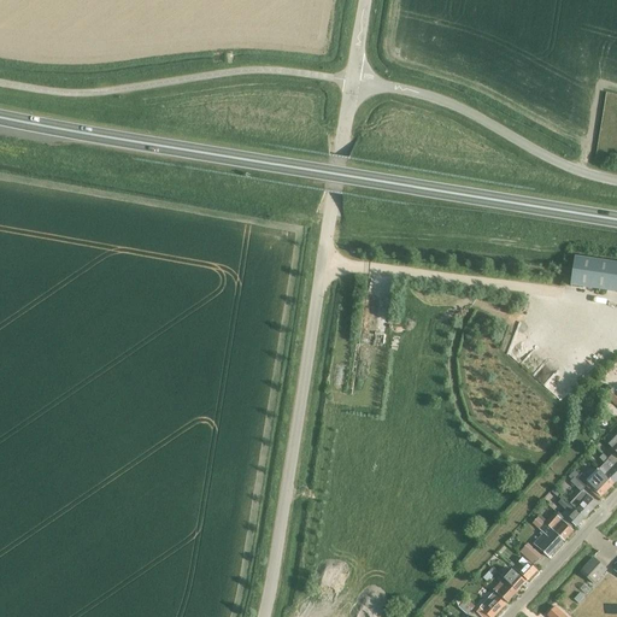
[(616,263),(575,258),(570,286),(616,293),(616,263)]
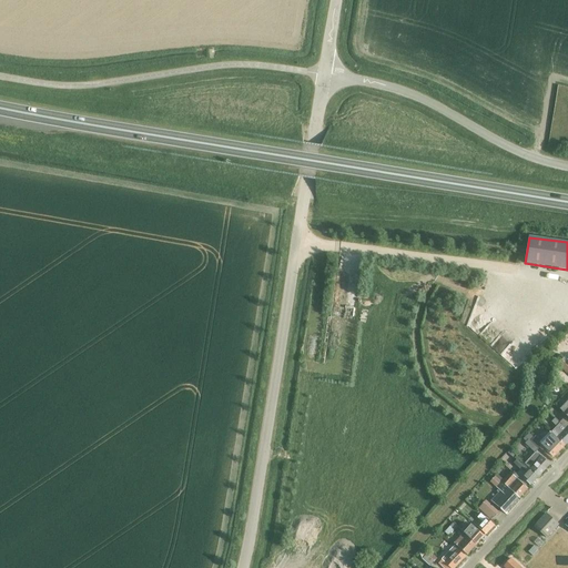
[(548,433),(549,434),(563,446),(567,439),(567,425),(561,418),(557,424),(551,418),(548,423),(554,427),(548,433)]
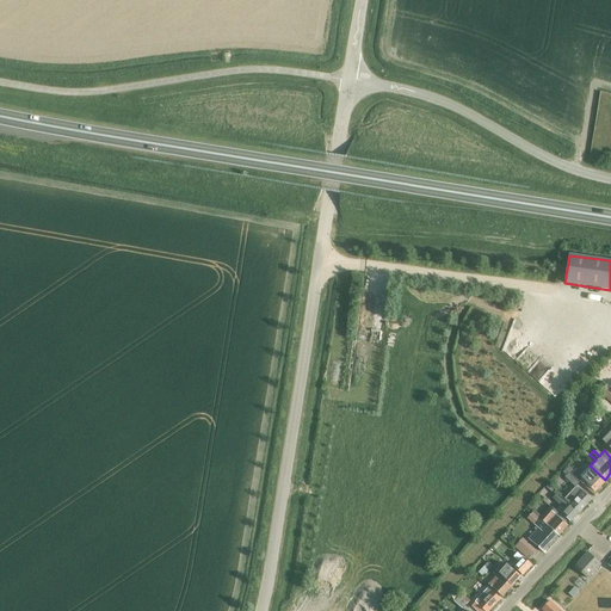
[(591,467),(584,476),(575,469),(574,471),(568,467),(562,473),(575,485),(576,483),(591,495),(605,480),(591,467)]
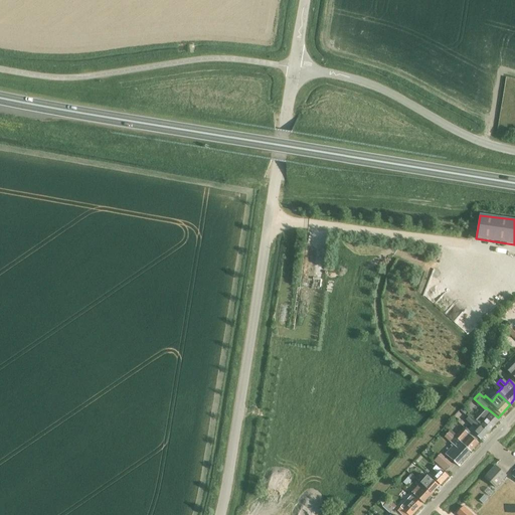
[(481,415),(476,421),(468,413),(466,415),(469,417),(475,422),(487,433),(496,422),(487,414),(483,417),(481,415)]
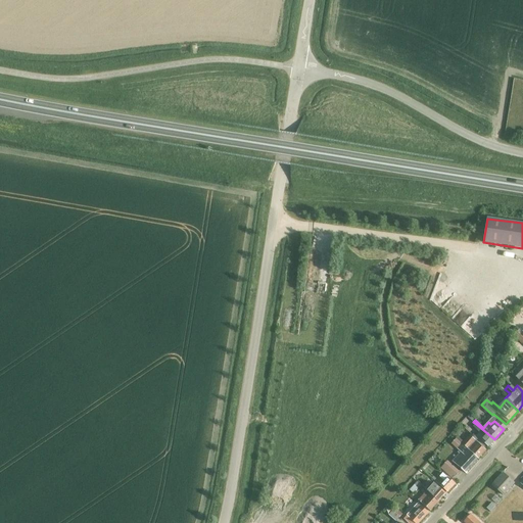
[(494,439),(482,429),(476,424),(473,427),(479,433),(475,437),(487,448),(494,439)]
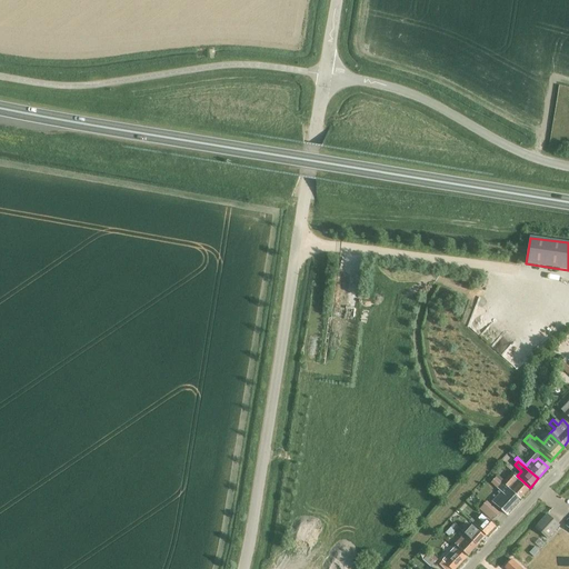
[(508,475),(503,480),(497,475),(495,477),(496,478),(495,479),(500,485),(518,500),(526,491),(508,475)]
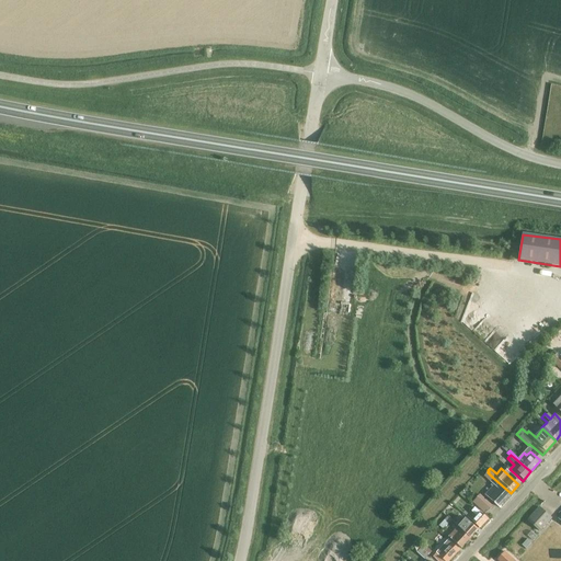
[(511,493),(493,478),(488,472),(484,477),(489,481),(488,483),(491,485),(482,495),(496,507),(511,493)]
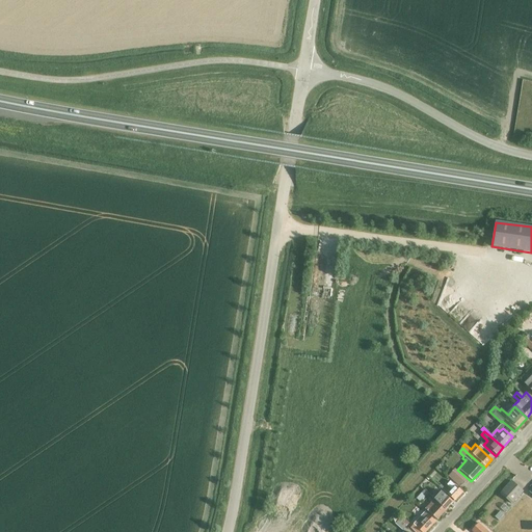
[(455,470),(449,477),(458,485),(460,483),(462,485),(467,480),(455,470)]
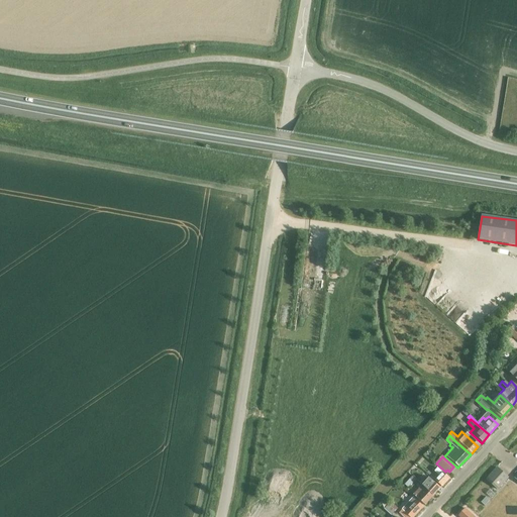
[(417,481),(423,475),(418,470),(412,476),(404,485),(408,488),(416,480),(417,481)]
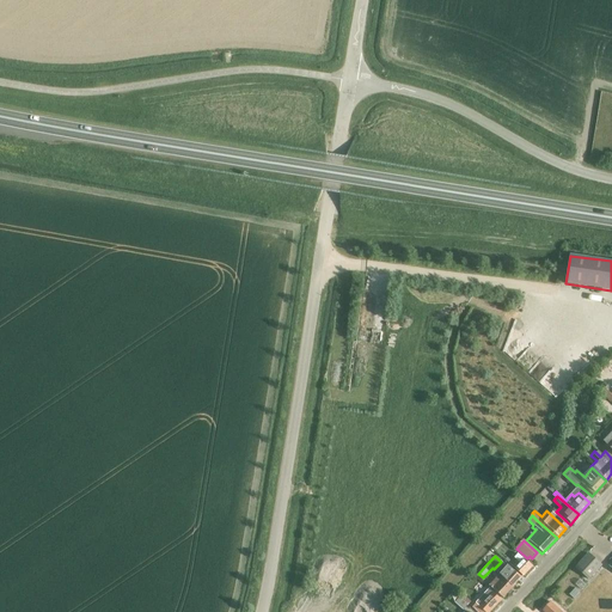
[(528,568),(515,556),(512,560),(513,561),(510,563),(508,562),(506,564),(520,576),(528,568)]
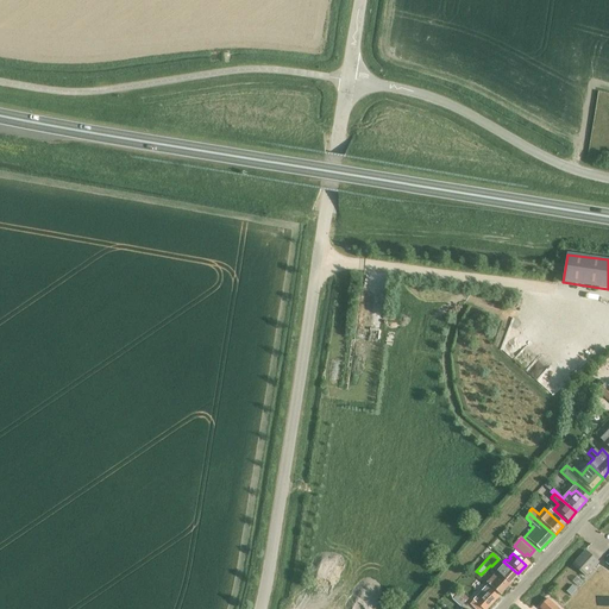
[(584,578),(596,565),(583,553),(570,566),(584,578)]
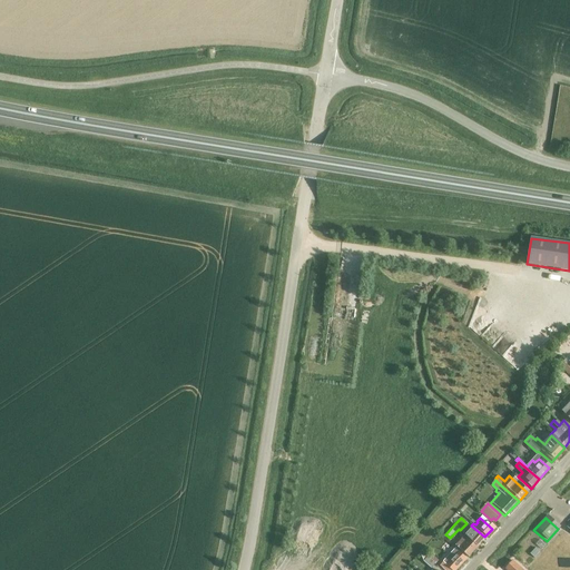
[(464,536),(477,547),(482,539),(471,529),(464,536)]
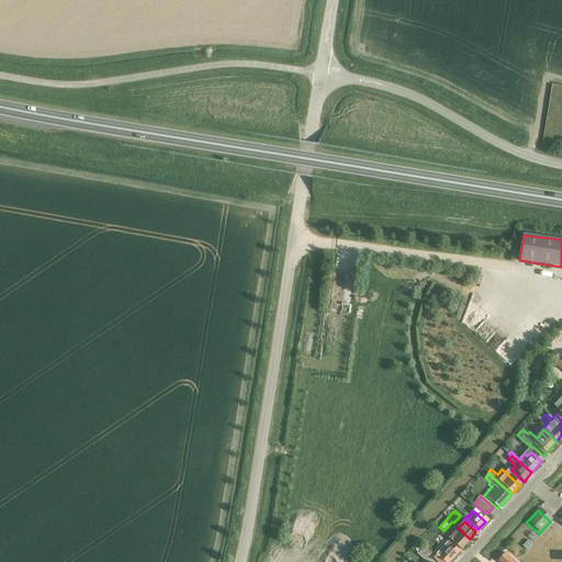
[(461,549),(470,539),(458,528),(456,531),(456,530),(449,538),(461,549)]
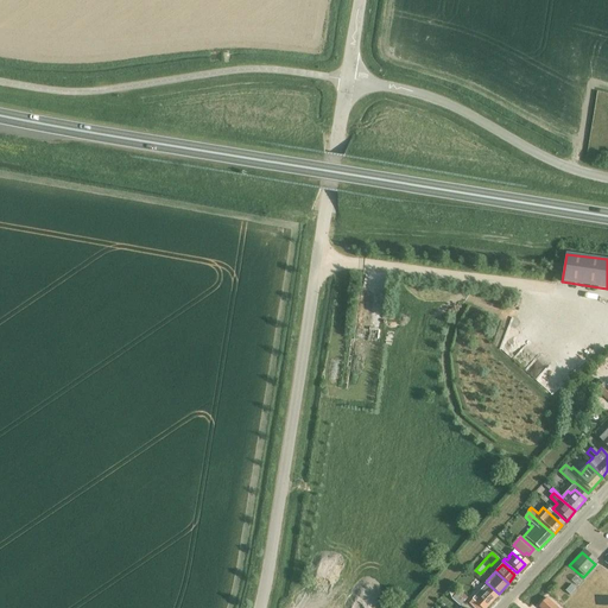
[(570,595),(576,589),(571,584),(565,591),(570,595)]
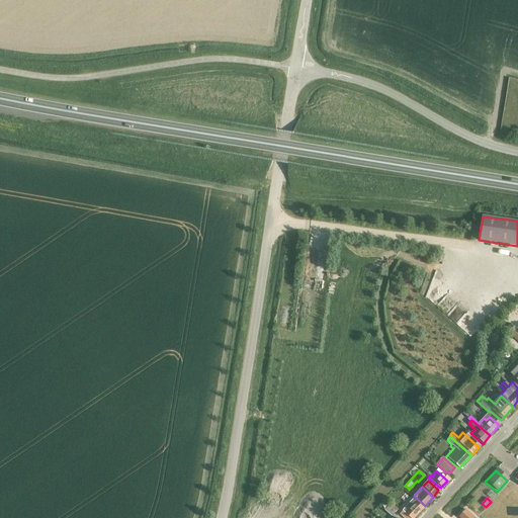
[(413,517),(422,509),(412,500),(399,514),(402,517),(413,517)]
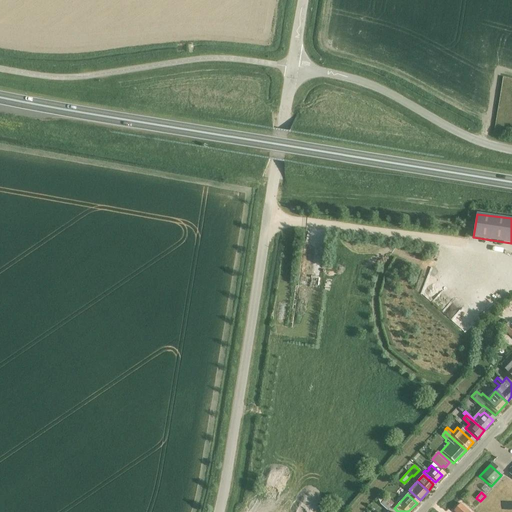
[(388,511),(390,508),(383,501),(380,504),(388,511)]
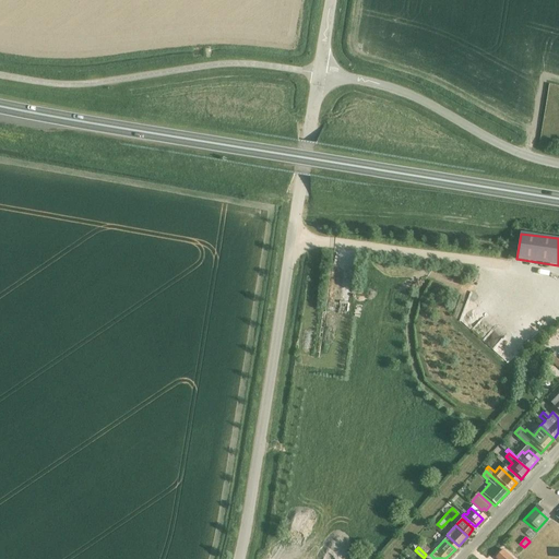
All buildings are outlined.
